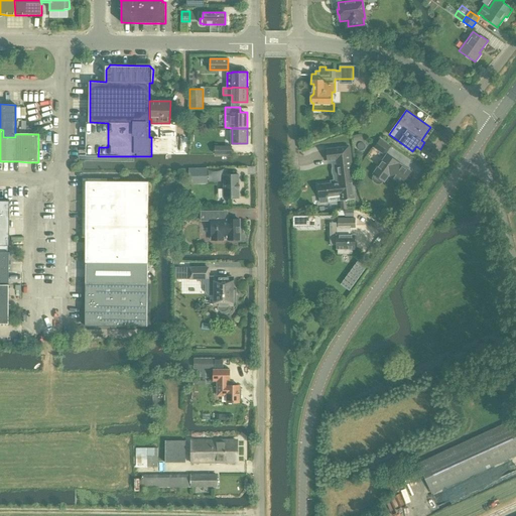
[(384,154),(390,146),(380,139),(375,147),(384,154)]
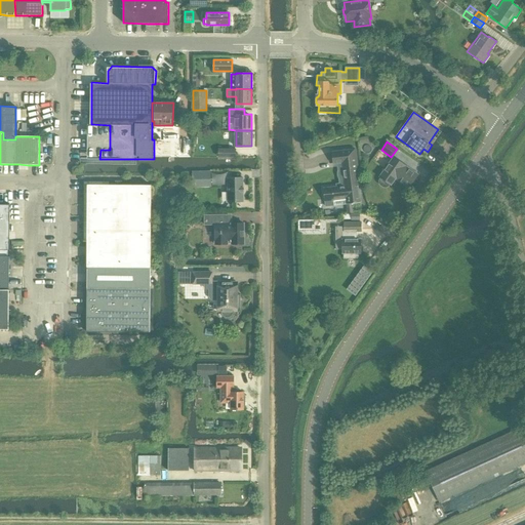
[(236,156),(236,148),(219,148),(219,156),(236,156)]
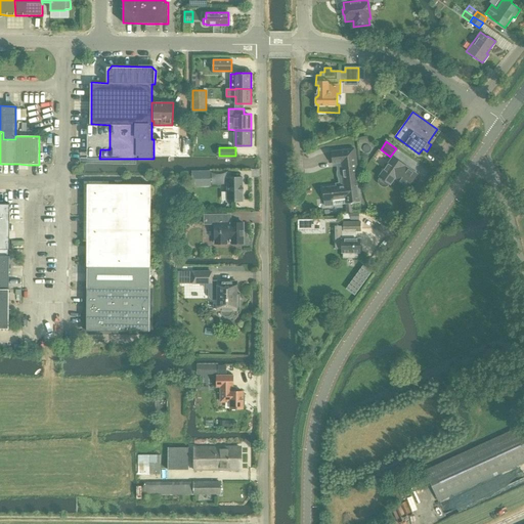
[(333,186),(322,187),(324,207),(334,206),(334,201),(345,200),(346,204),(347,208),(347,213),(352,213),(352,208),(351,204),(360,202),(358,184),(359,184),(358,177),(355,149),(332,151),(333,163),(339,163),(340,179),(341,185),(333,186)]
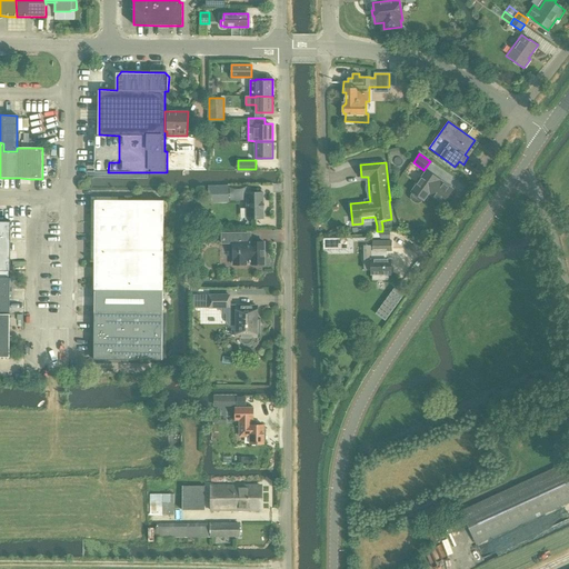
[(421,201),(422,199),(423,200),(431,190),(446,200),(453,189),(427,170),(411,191),(412,192),(411,195),(411,198),(412,200),(416,202),(418,202),(421,201)]
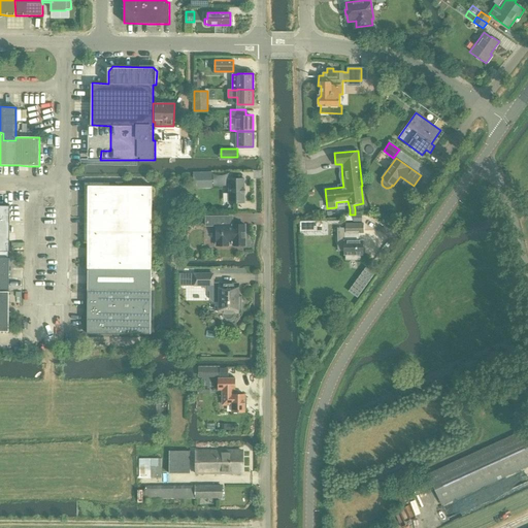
[(212,188),(212,180),(211,173),(193,173),(194,188),(212,188)]
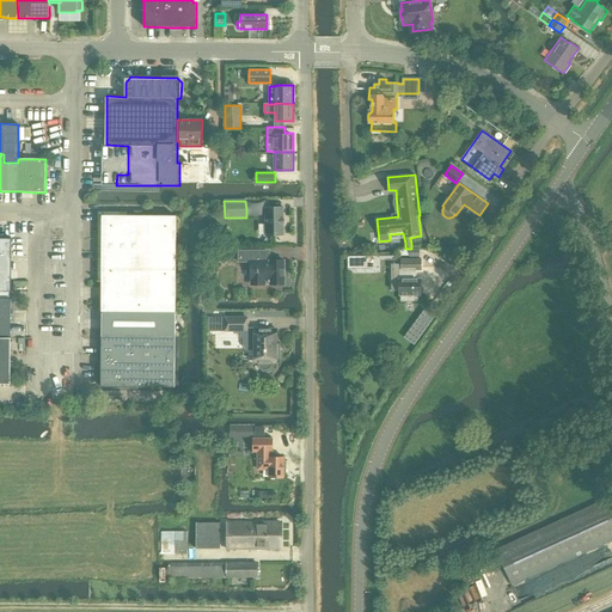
[(265,236),(283,236),(283,224),(283,219),(283,207),(265,208),(265,236)]
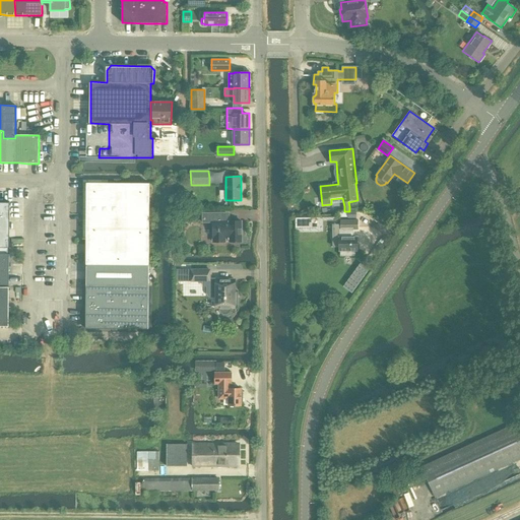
[(148,265),(149,184),(86,183),(85,264),(148,265)]
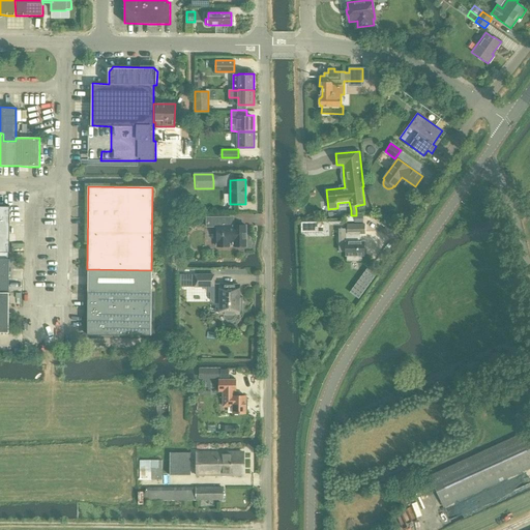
[(0,252),(8,253),(9,253),(9,207),(0,206),(0,252)]
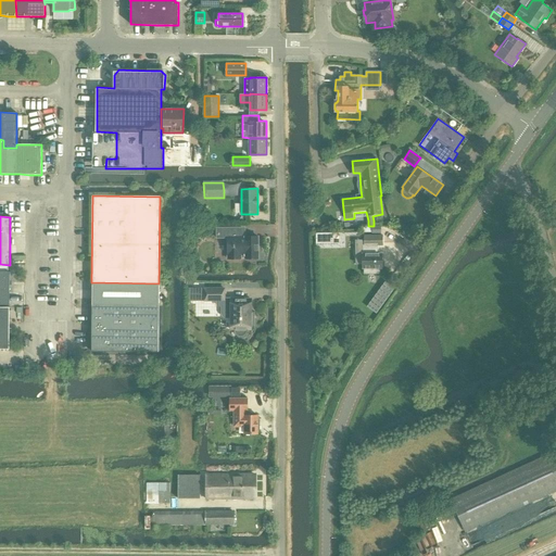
[(258,258),(258,252),(257,237),(241,237),(241,228),(216,228),(216,238),(227,238),(228,260),(241,258),(241,255),(245,255),(245,258),(258,258)]
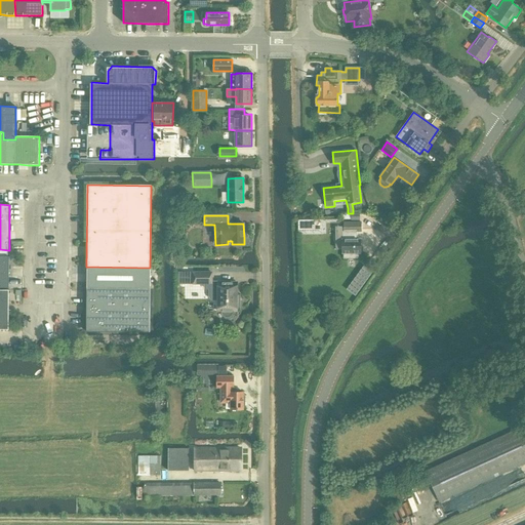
[(322,230),(322,220),(298,220),(298,231),(322,230)]
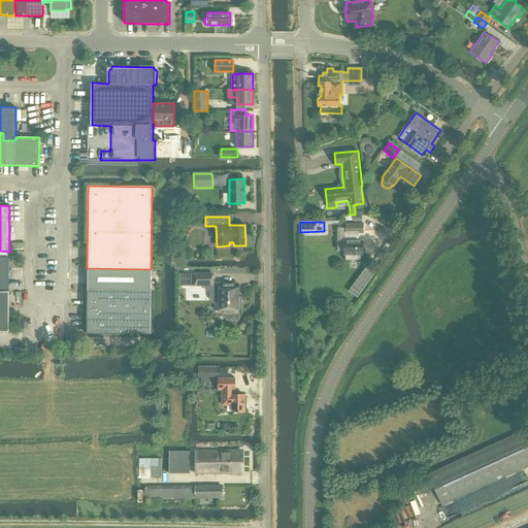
[(345,233),(344,233),(344,251),(344,255),(345,255),(345,260),(361,260),(361,255),(363,255),(362,240),(359,240),(359,233),(364,233),(364,224),(345,224),(345,233)]
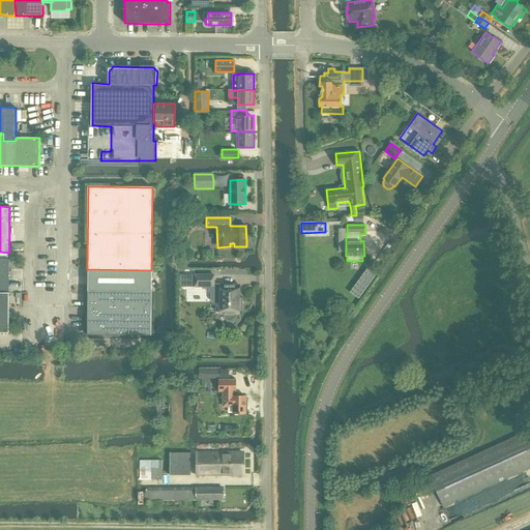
[(0,290),(9,291),(9,280),(9,267),(9,259),(7,259),(8,253),(0,252),(0,290)]
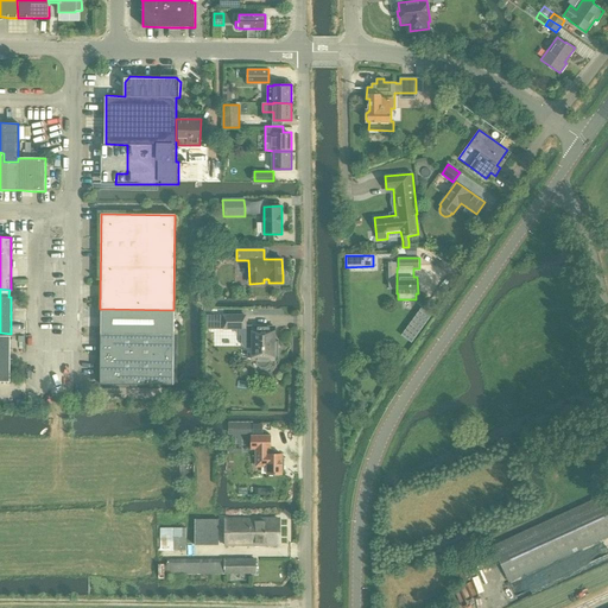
[(173,335),(173,310),(100,309),(100,335),(173,335)]
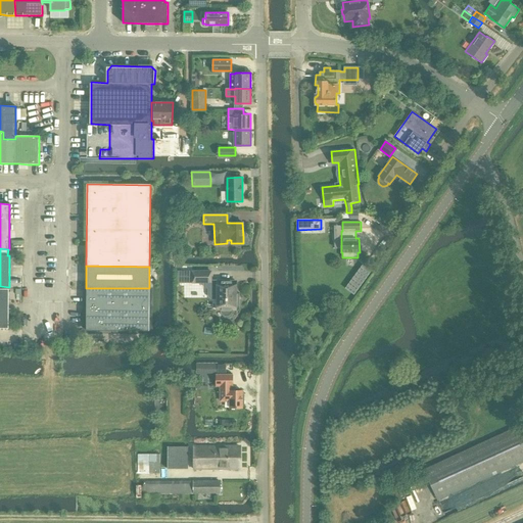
[(354,293),(369,273),(363,268),(348,288),(354,293)]
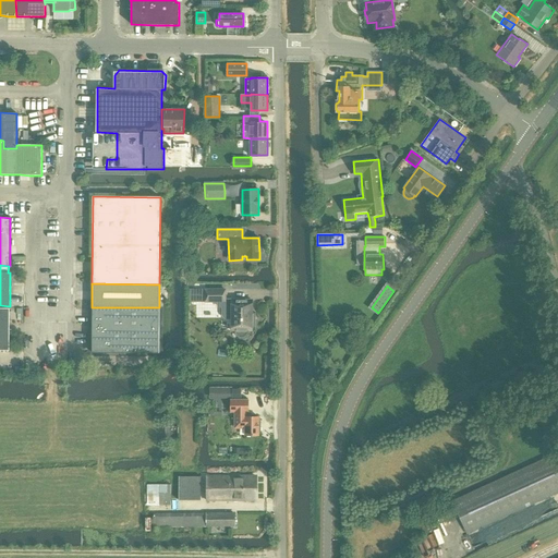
[(205,302),(225,302),(225,290),(205,290),(205,302)]
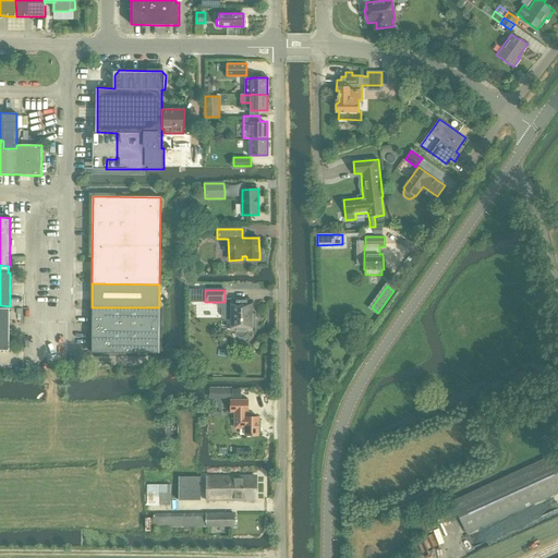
[(252,313),(252,300),(231,300),(231,331),(235,331),(235,332),(238,336),(240,337),(243,337),(246,336),(247,332),(247,331),(252,331),(252,328),(255,328),(255,313),(252,313)]
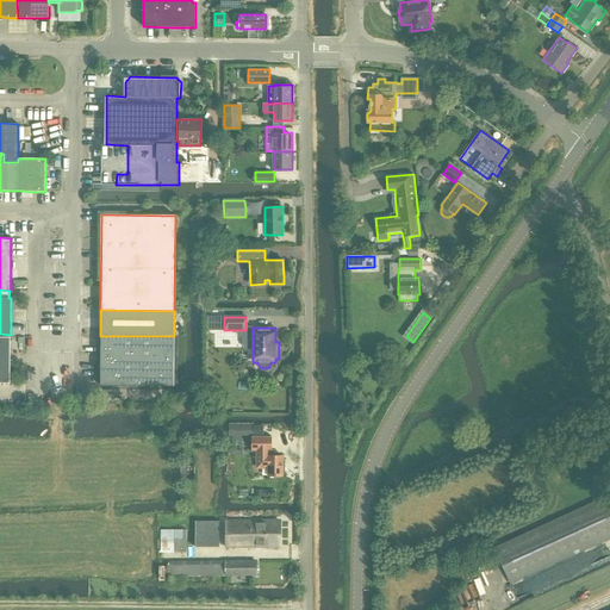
[(0,383),(10,384),(11,337),(0,336),(0,383)]
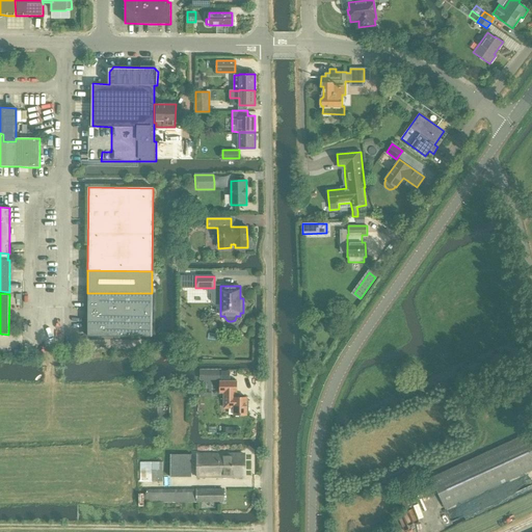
[(152,337),(152,293),(87,293),(87,336),(152,337)]
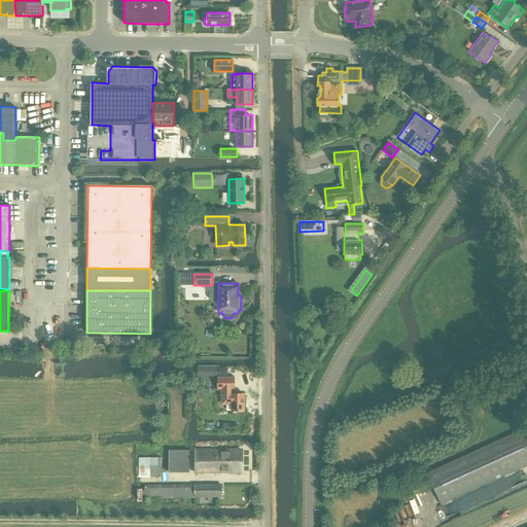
[(198,366),(198,377),(219,377),(219,365),(198,366)]
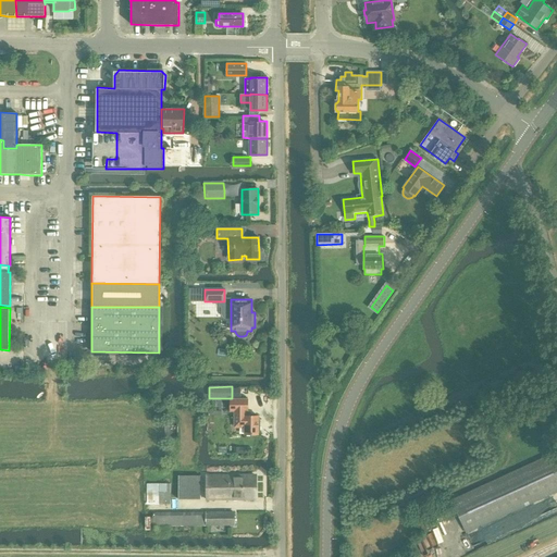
[(246,411),(247,411),(247,399),(230,399),(230,411),(235,411),(236,425),(245,425),(245,435),(258,435),(258,433),(260,431),(260,429),(258,426),(258,417),(246,417),(246,411)]
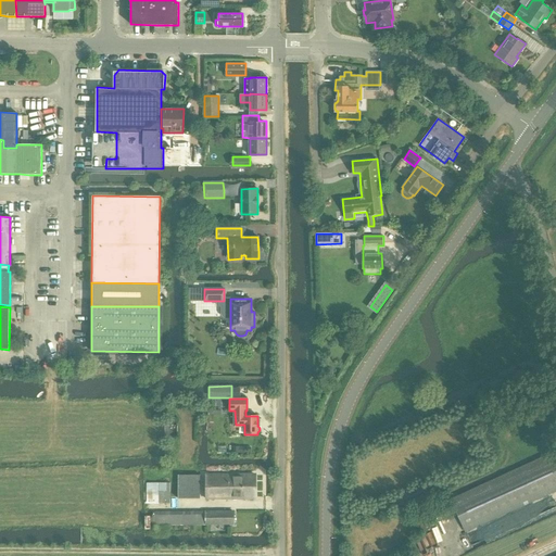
[(466,531),(555,490),(555,460),(553,453),(452,500),(466,531)]
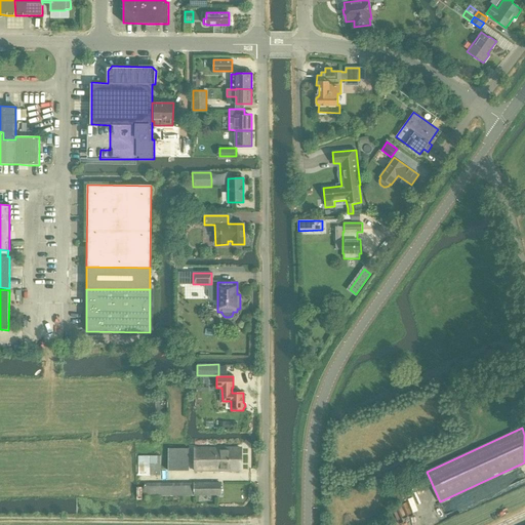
[(168,471),(189,471),(189,448),(168,448),(168,471)]
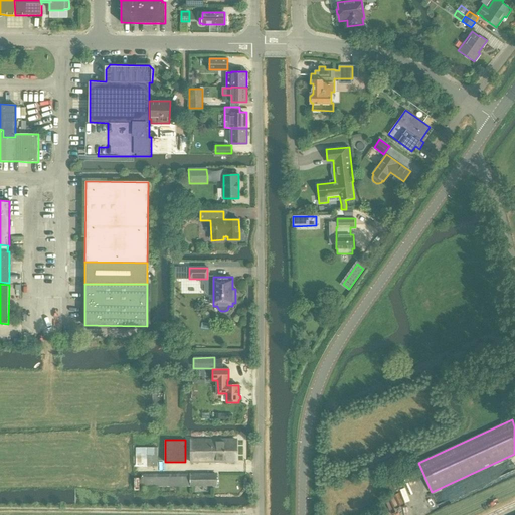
[(190,462),(235,462),(235,440),(190,440),(190,462)]
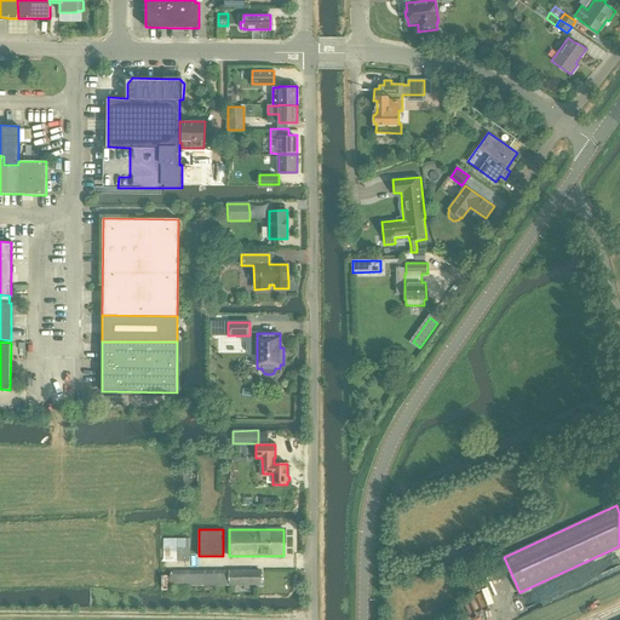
[(164,562),(177,561),(189,562),(190,539),(178,538),(178,539),(164,539),(164,562)]
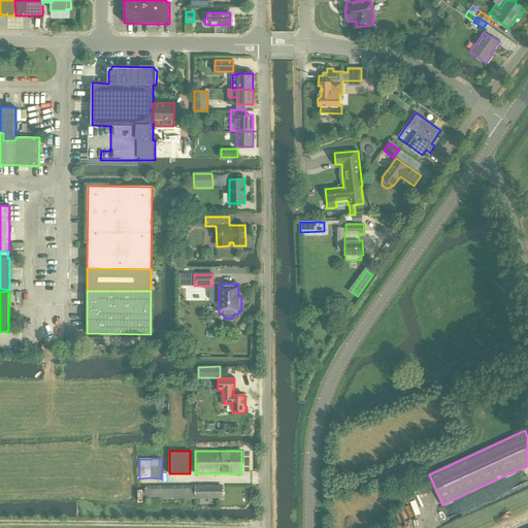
[(195,498),(222,498),(221,486),(195,486),(195,498)]
